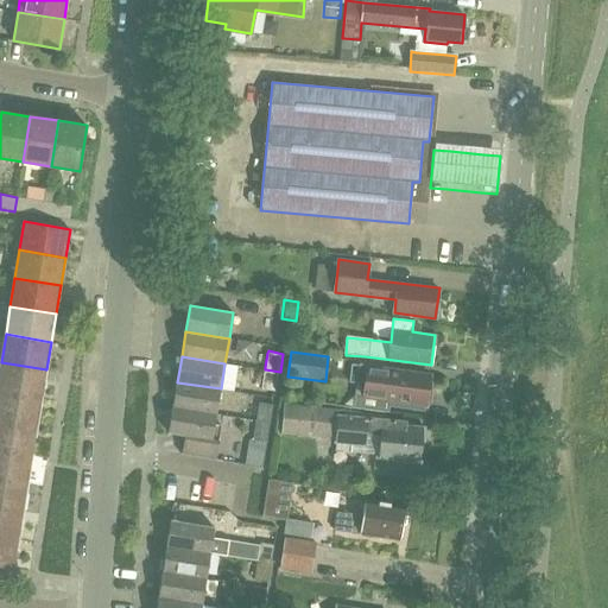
[(0,391),(43,398),(46,369),(1,362),(0,367),(0,391)]
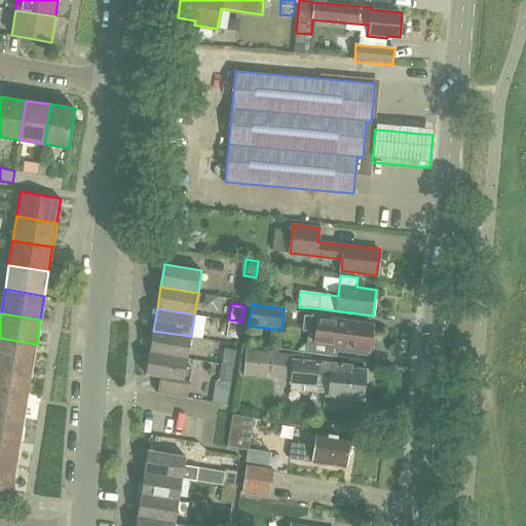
[(369,346),(373,346),(374,338),(370,336),(372,324),(323,317),(308,315),(306,331),(317,332),(315,343),(336,345),(335,349),(367,353),(367,349),(369,349),(369,346)]
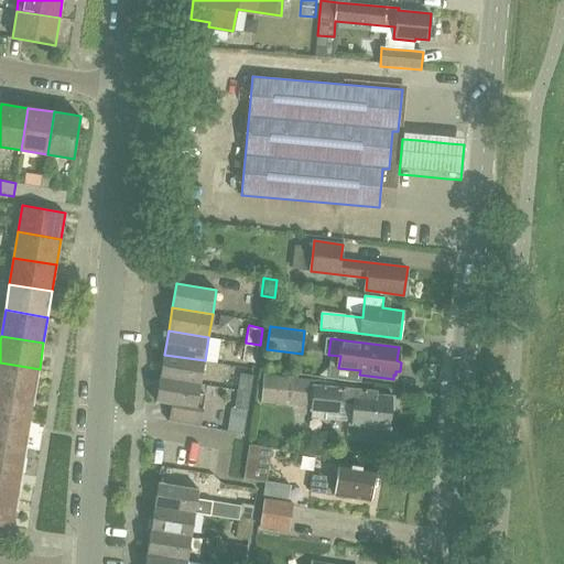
[(257,362),(260,345),(246,343),(243,360),(257,362)]
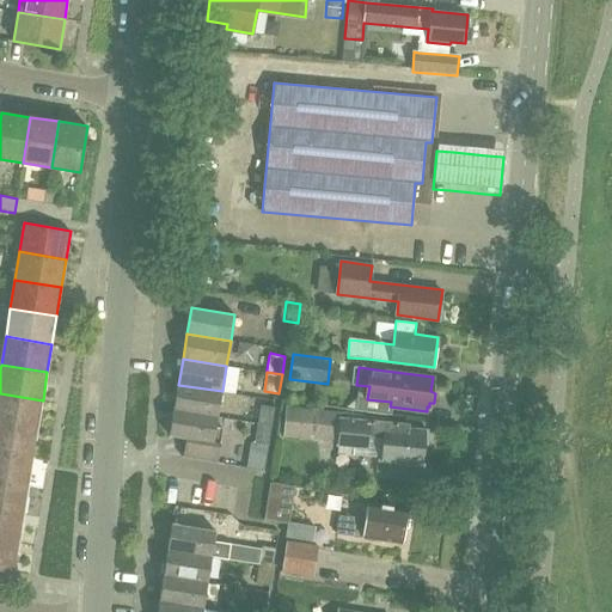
[(175,410),(218,417),(222,391),(178,385),(175,410)]
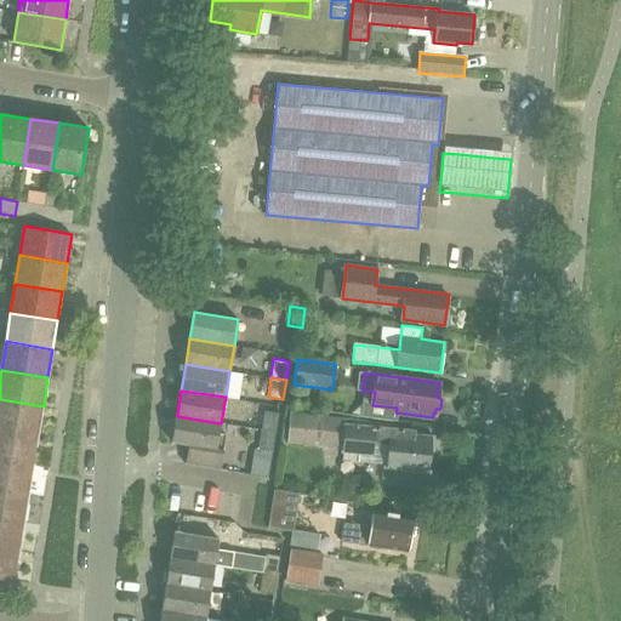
[(0,428),(39,436),(44,406),(0,399),(0,428)]
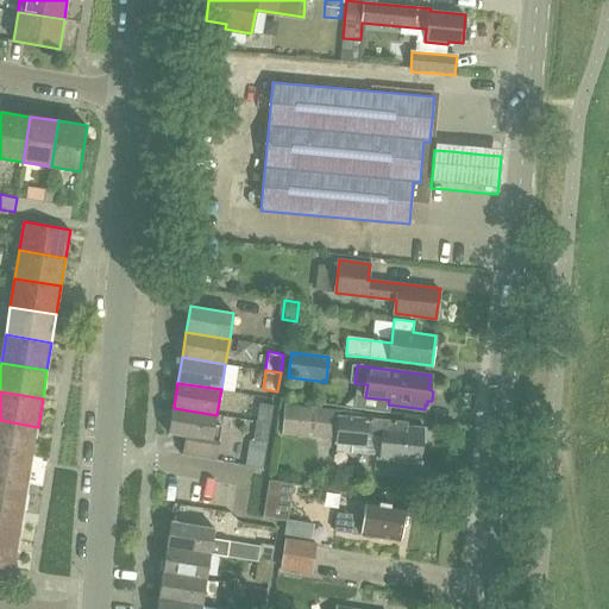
[(272,424),(275,405),(261,402),(257,421),(272,424)]
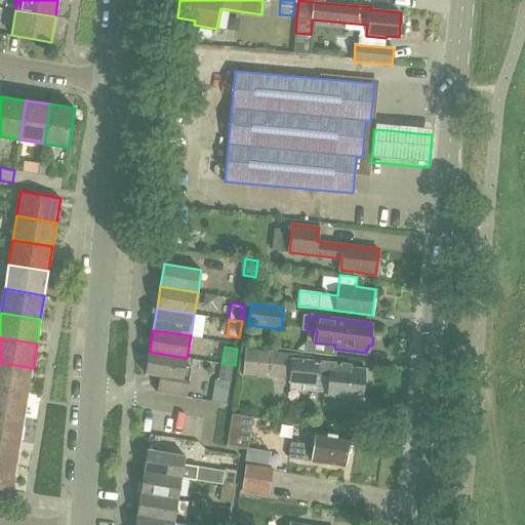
[(244,349),(244,354),(242,372),(288,377),(288,381),(318,385),(319,374),(330,374),(328,396),(363,399),(364,384),(367,384),(368,374),(365,374),(365,370),(350,368),(350,364),(329,362),(329,357),(244,349)]
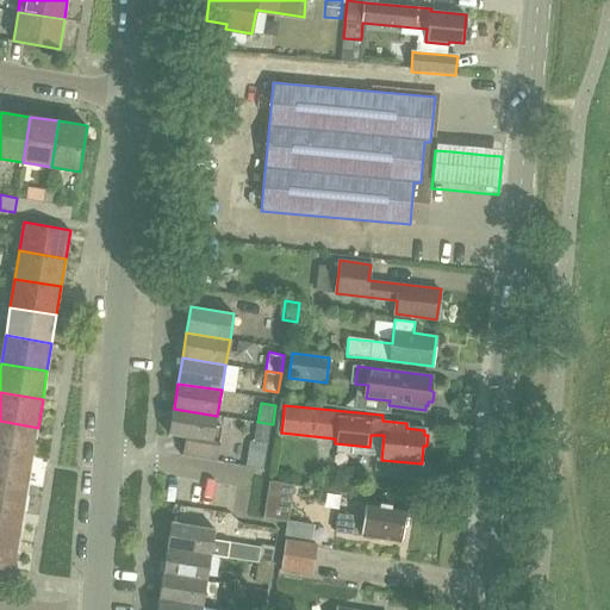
[(216,423),(217,416),(174,409),(169,435),(186,437),(184,455),(217,461),(223,424),(216,423)]
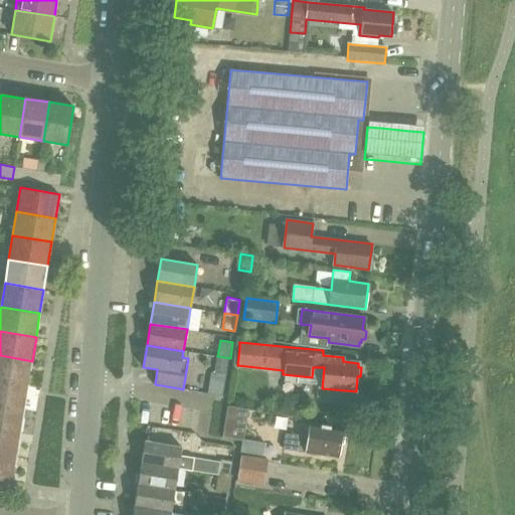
[(0,380),(28,385),(32,361),(0,355),(0,380)]
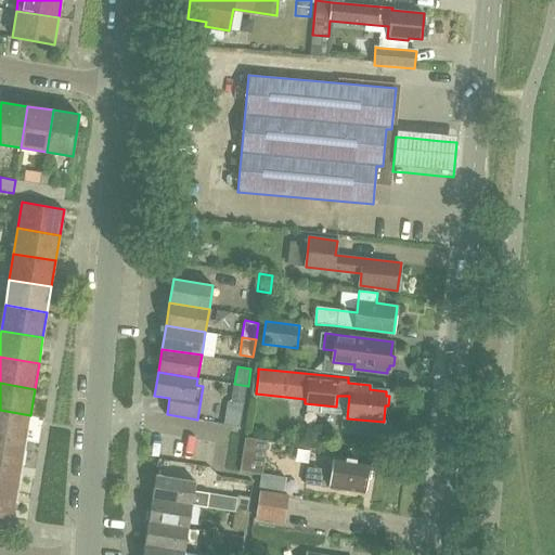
[(245,403),(248,386),(234,384),(232,401),(245,403)]
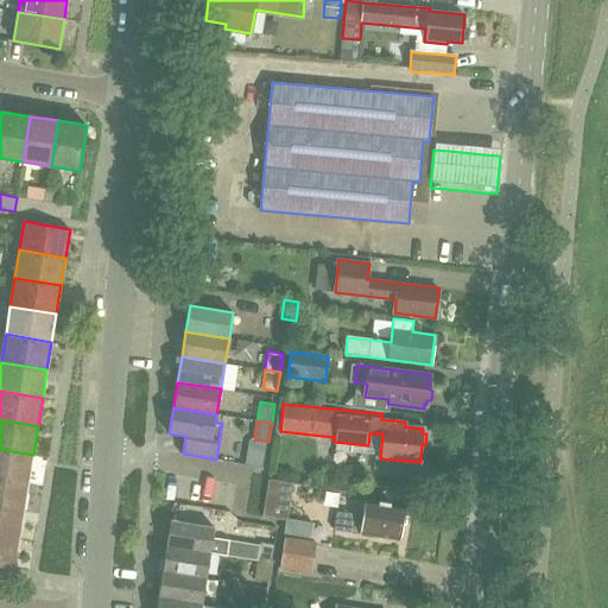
[(0,477),(29,482),(33,455),(0,449),(0,477)]
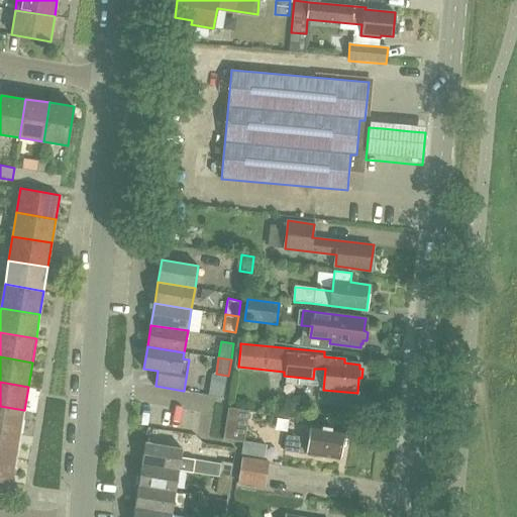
[(0,430),(20,434),(24,410),(0,406),(0,430)]
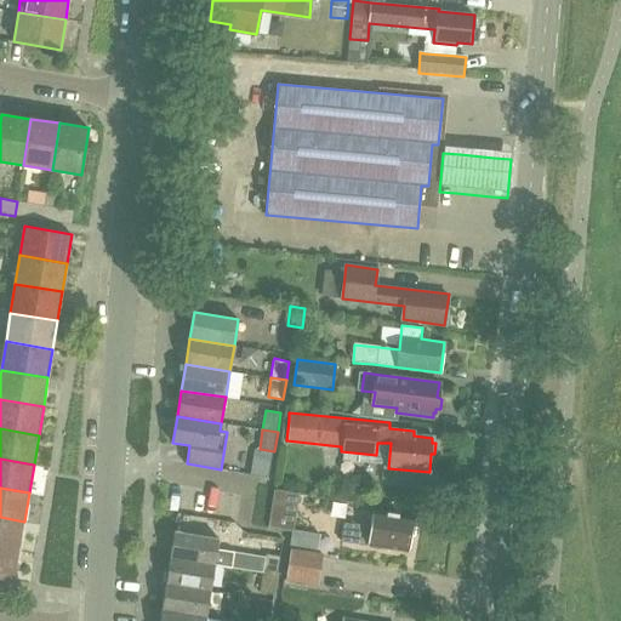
[(290,546),(292,546),(318,550),(320,533),(292,529),(297,493),(275,489),(274,497),(269,529),(292,533),(290,546)]
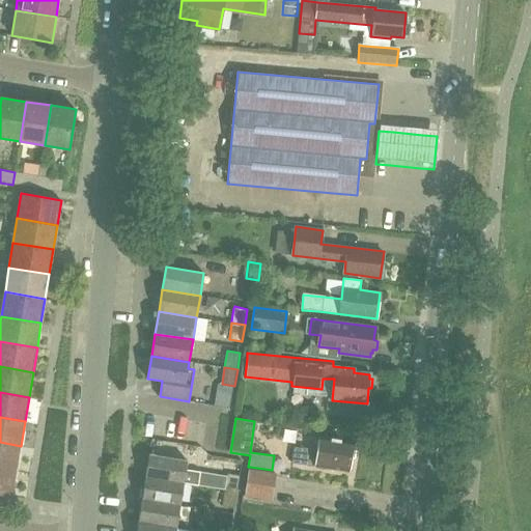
[(296,444),(295,452),(294,462),(350,470),(354,442),(320,437),(318,447),(296,444)]
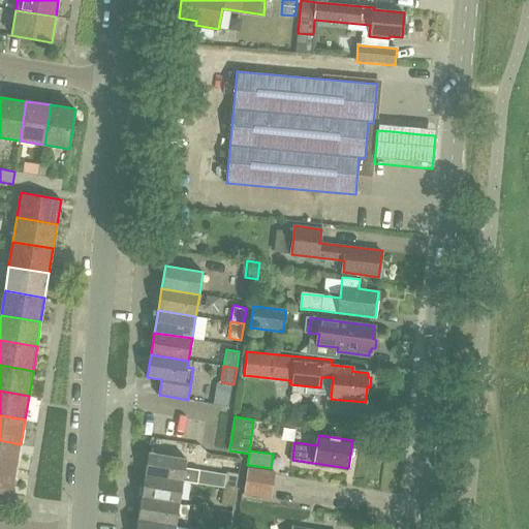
[(0,466),(17,469),(21,444),(0,440),(0,466)]
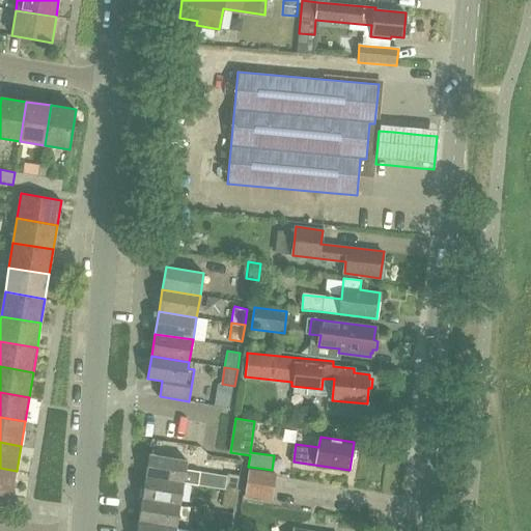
[(146,477),(184,483),(198,485),(200,471),(186,469),(188,459),(149,453),(146,477)]
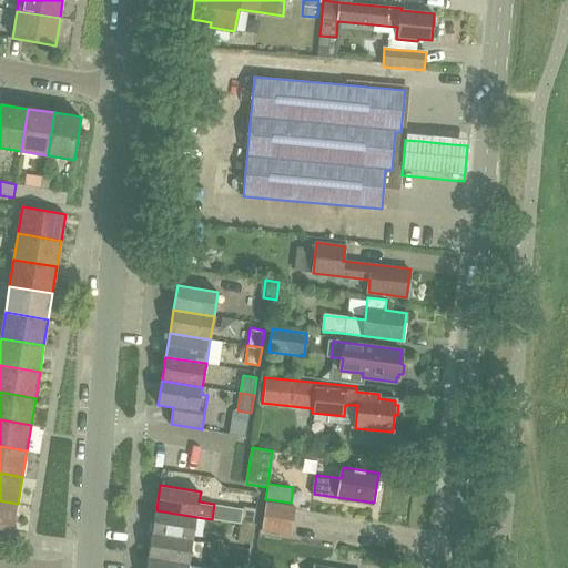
[(0,527),(13,530),(18,504),(0,500),(0,527)]
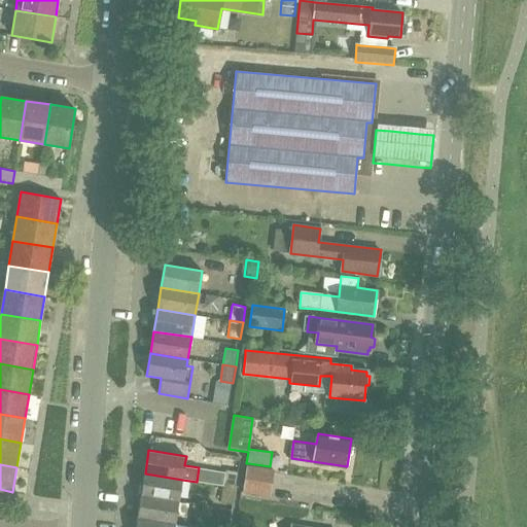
[(275,471),(247,466),(243,493),(271,497),(275,471)]
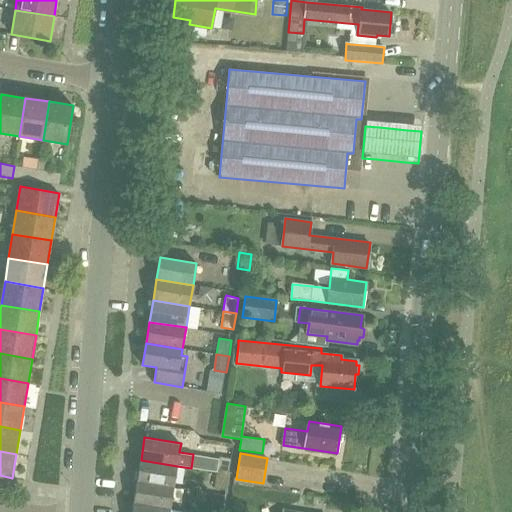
[(217,472),(229,474),(231,459),(220,457),(217,472)]
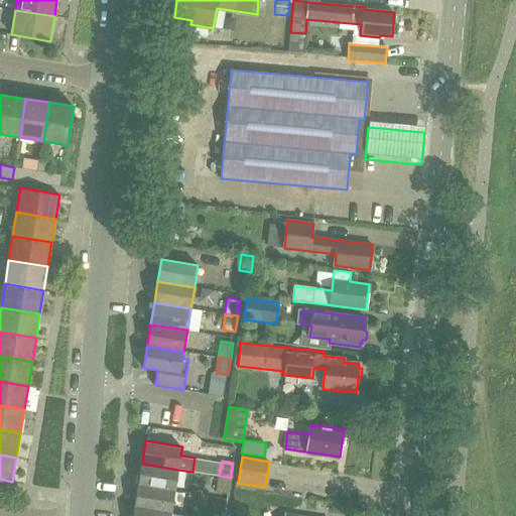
[(175,491),(178,470),(142,464),(138,485),(175,491)]
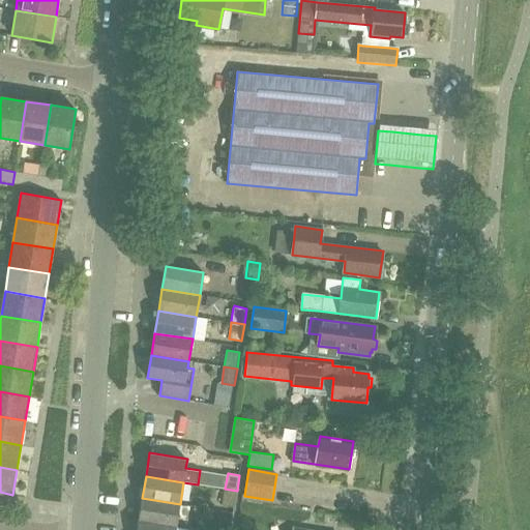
[(237,491),(225,489),(222,506),(234,508),(237,491)]
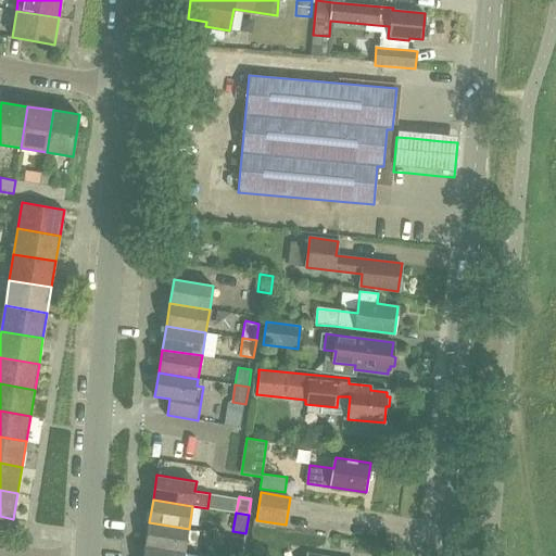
[(185,552),(189,529),(149,522),(146,546),(185,552)]
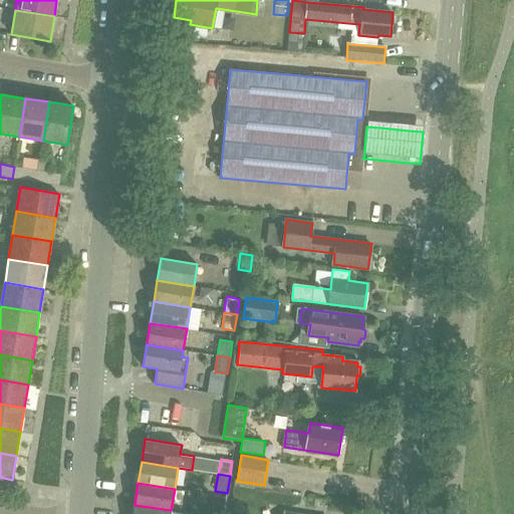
[(211,513),(223,513),(225,503),(214,501),(211,513)]
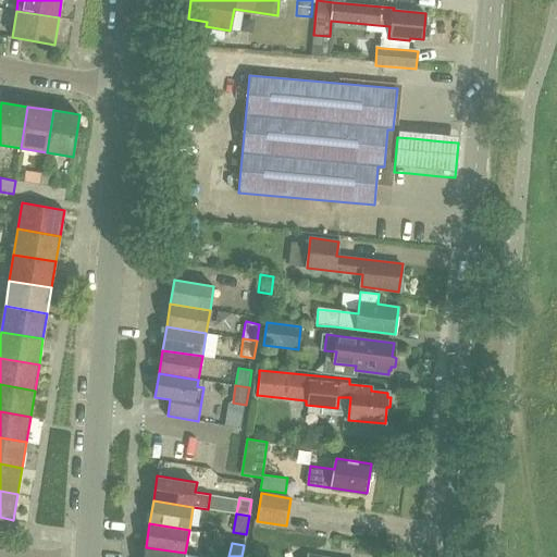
[(184,556),(185,553),(146,547),(144,556),(184,556)]
